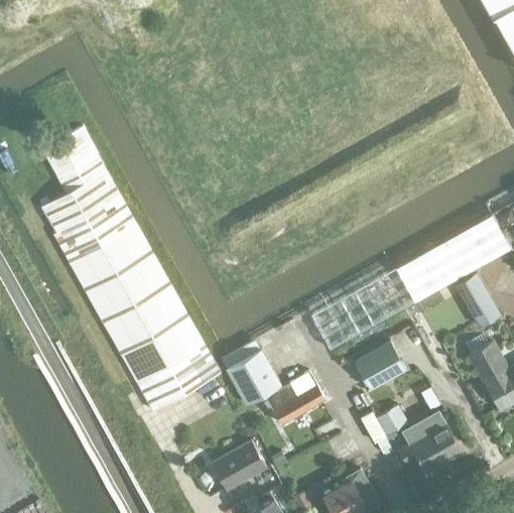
[(513,0),(486,0),(513,48),(513,0)]
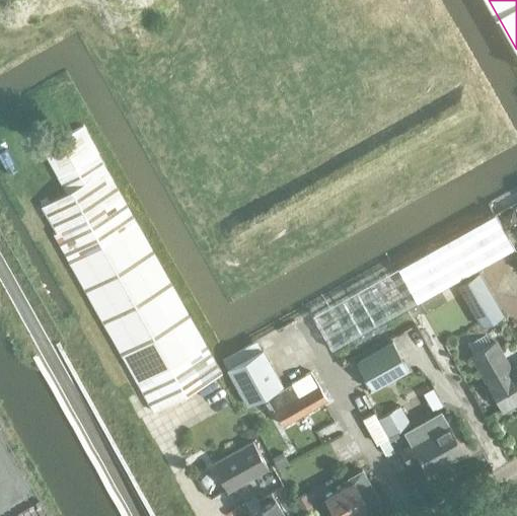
[(223,376),(124,199),(83,129),(58,143),(74,169),(58,178),(67,194),(43,208),(59,235),(52,238),(151,416),(223,376)]
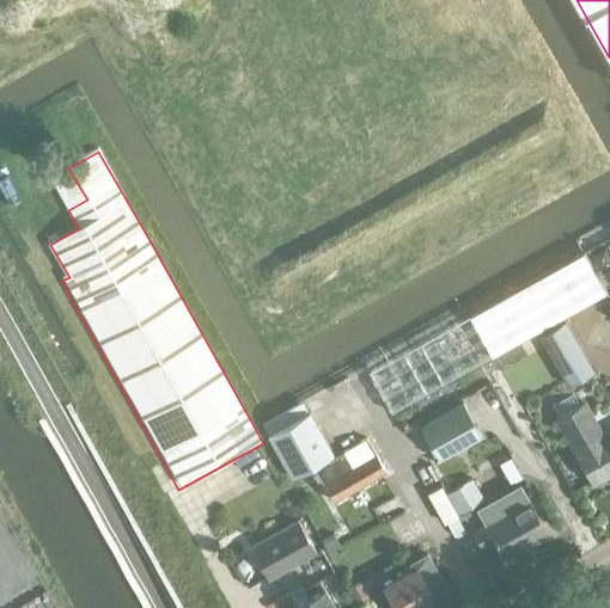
[(371,374),(394,416),(608,295),(585,255),(371,374)]
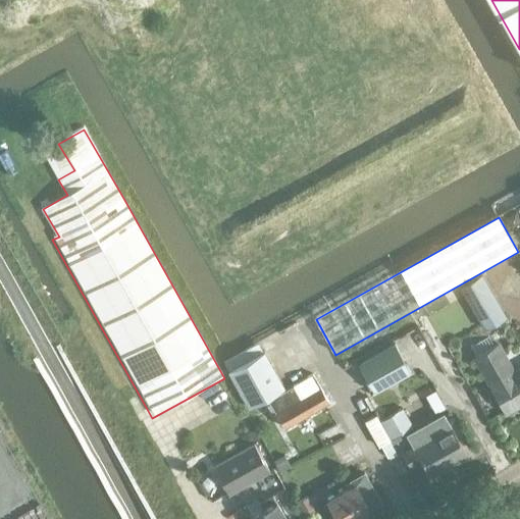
[(485,331),(508,319),(483,276),(462,289),(485,331)]
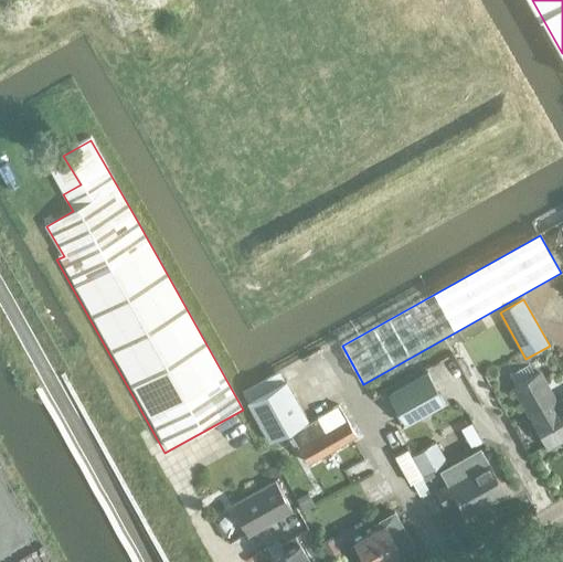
[(528,380),(513,389),(550,451),(562,443),(562,401),(560,402),(542,372),(539,373),(533,364),(522,371),(528,380)]
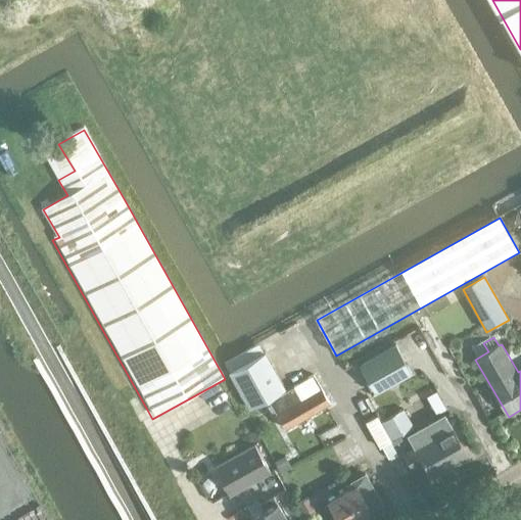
[(396,346),(361,366),(378,396),(413,376),(396,346)]
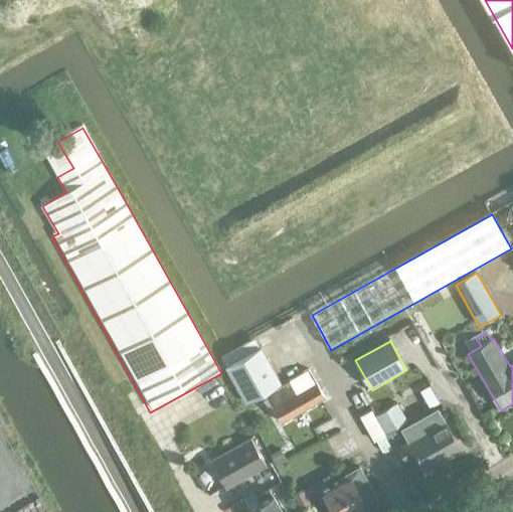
[(282,384),(263,349),(226,369),(246,404),(282,384)]
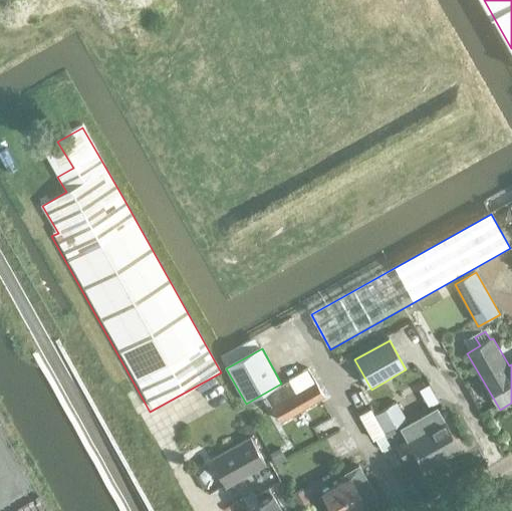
[(282,424),(325,398),(309,370),(265,396),(282,424)]
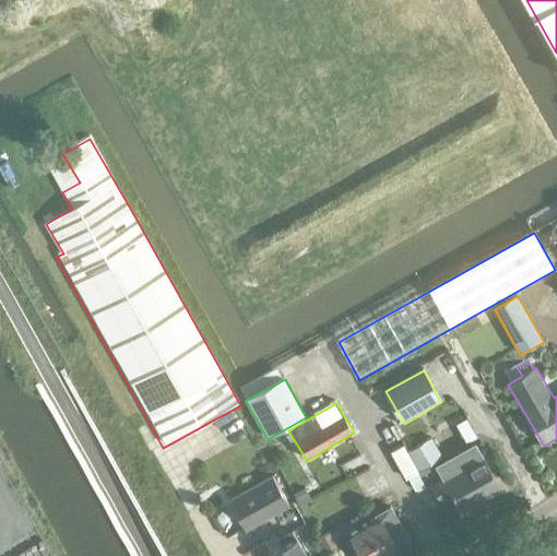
[(433,439),(407,453),(419,474),(445,459),(433,439)]
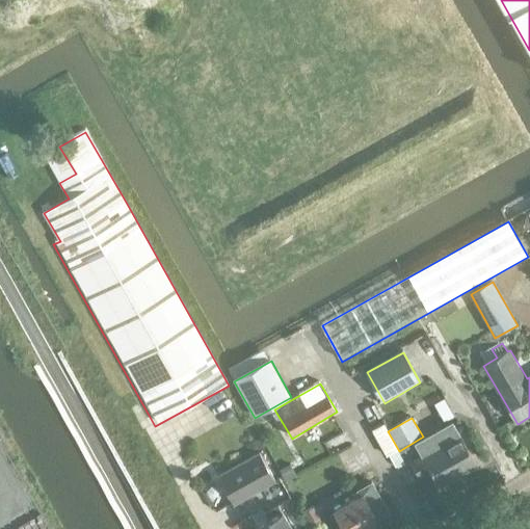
[(430,472),(441,488),(478,468),(454,425),(418,446),(423,457),(413,464),(420,477),(430,472)]
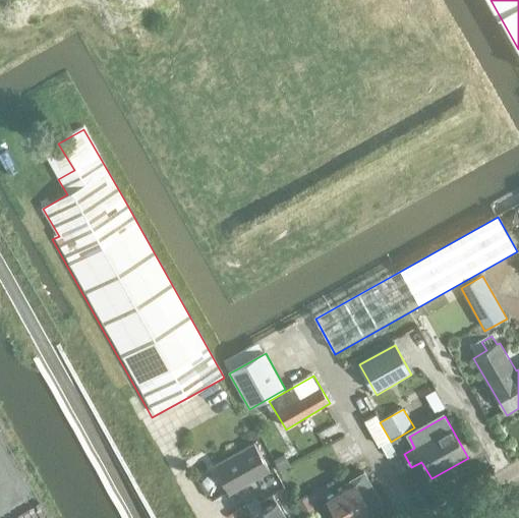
[(230,497),(272,472),(255,444),(214,467),(230,497)]
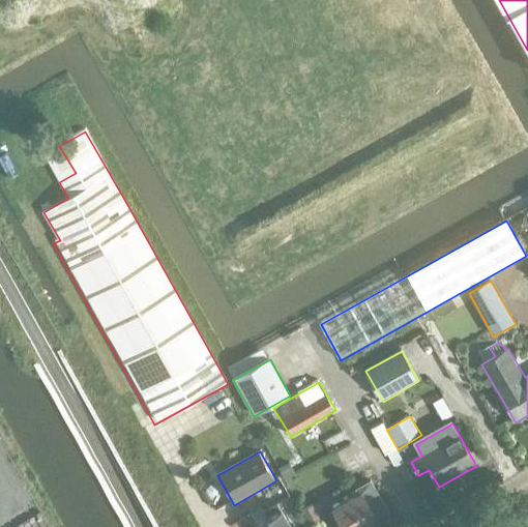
[(290,464),(279,470),(287,482),(297,476),(290,464)]
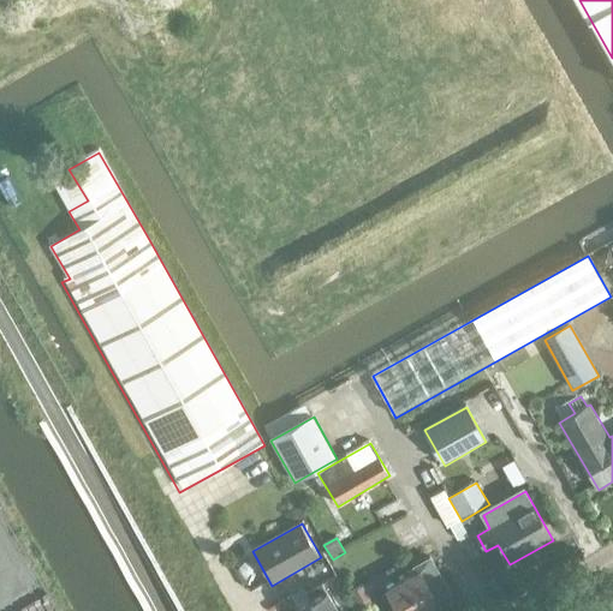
[(429,568),(388,591),(398,610),(427,610),(453,597),(432,558),(426,561),(429,568)]
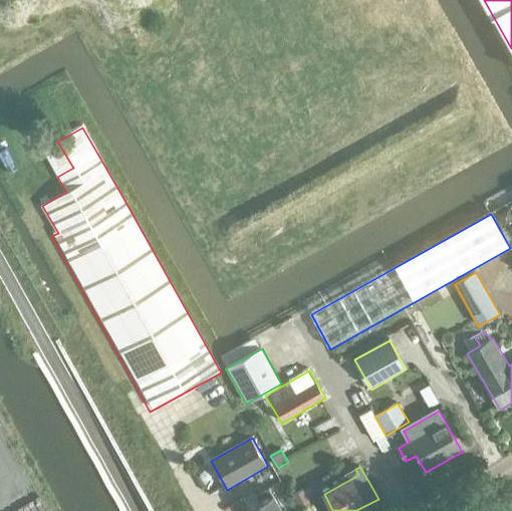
[(249,509),(247,510),(281,510),(270,489),(256,497),(254,493),(244,499),(249,509)]
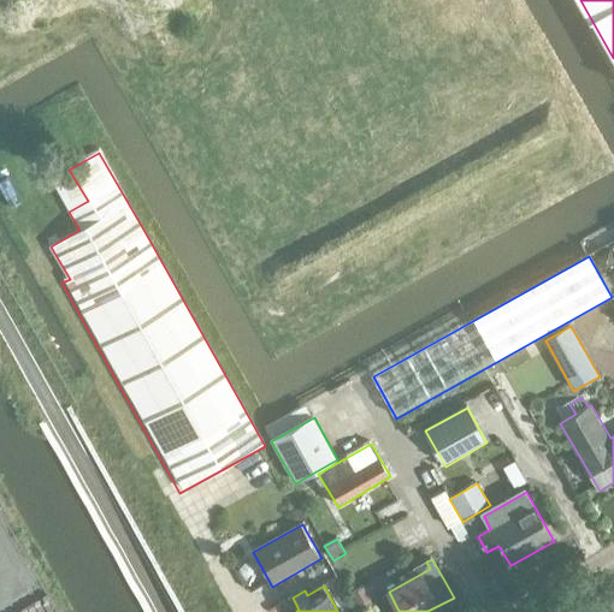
[(365,588),(352,595),(361,611),(373,605),(365,588)]
